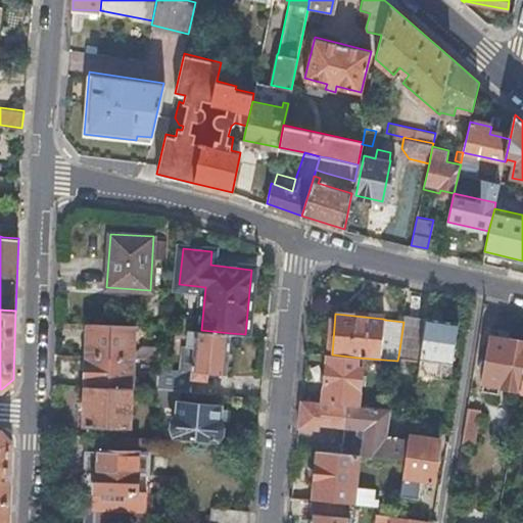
[(398,357),(421,360),(427,318),(405,315),(403,322),(398,357)]
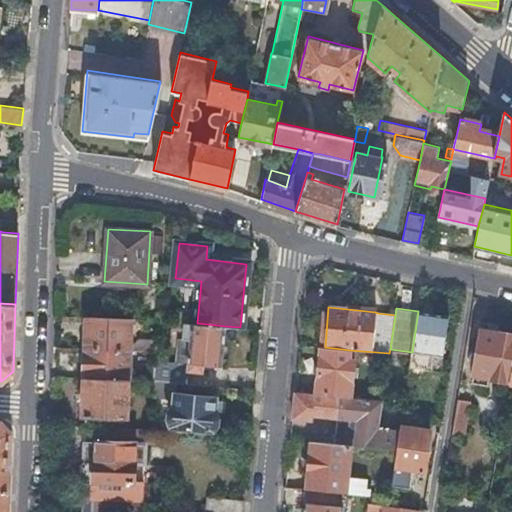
[(441,371),(444,356),(450,316),(418,311),(412,352),(410,366),(441,371)]
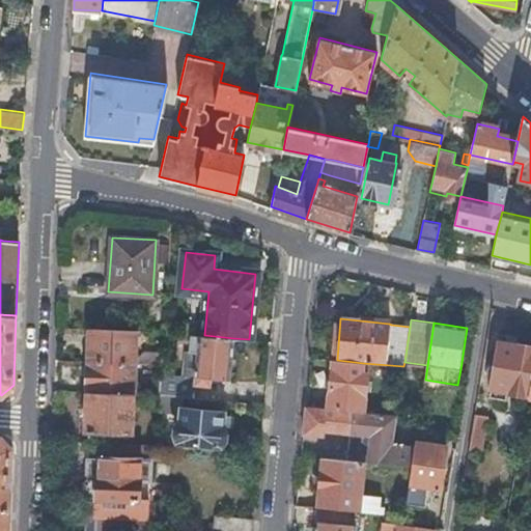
[(90,328),(88,360),(134,363),(136,330),(90,328)]
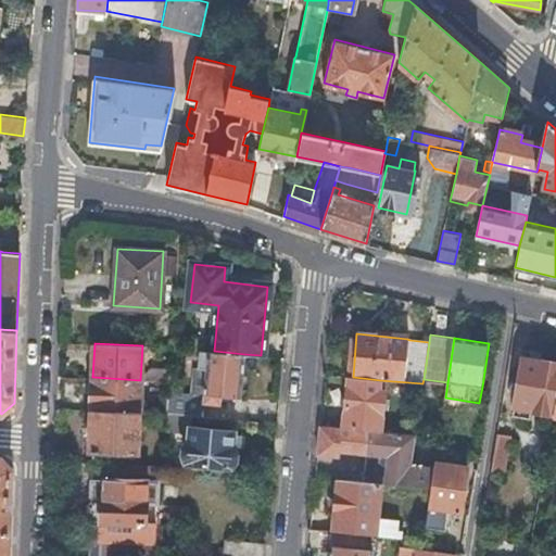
[(166,412),(166,413),(191,415),(203,416),(205,402),(219,402),(220,395),(240,397),(244,354),(214,351),(199,350),(198,367),(198,368),(205,368),(203,394),(191,394),(167,392),(166,412)]
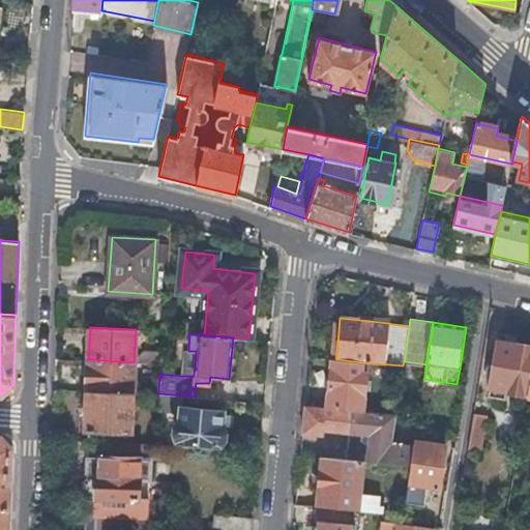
[(529,380),(529,347),(499,342),(490,396),(506,400),(508,391),(528,394),(529,380)]
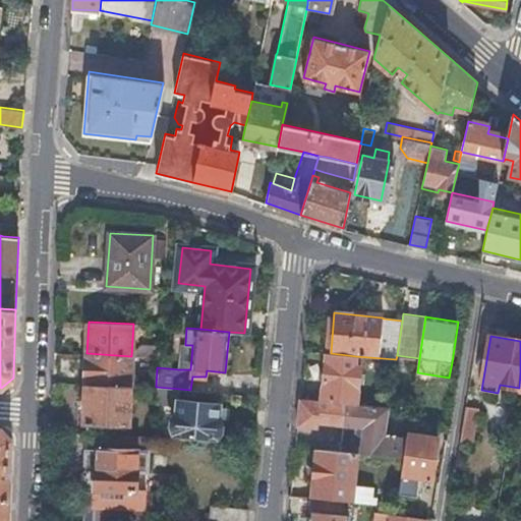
[(181,343),(179,369),(190,369),(192,345),(185,345),(185,344),(181,343)]
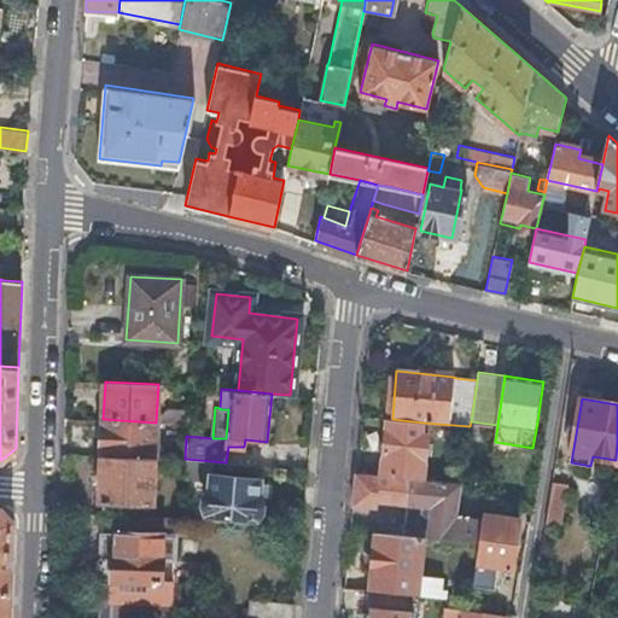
[(101,454),(155,456),(156,423),(103,419),(101,454)]
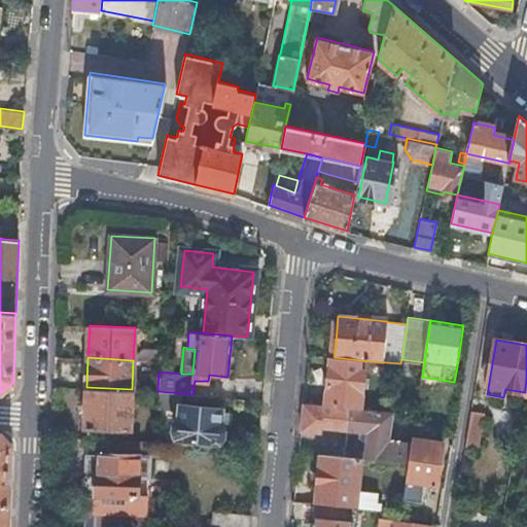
[(335,357),(331,357),(327,406),(349,408),(361,409),(365,367),(360,366),(360,360),(335,357)]
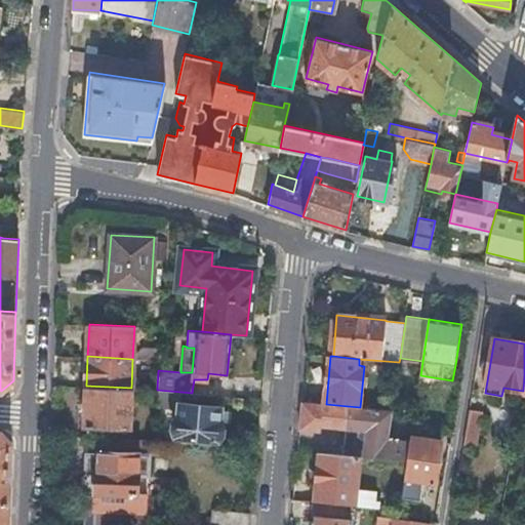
[(138,369),(158,370),(159,360),(139,359),(138,369)]
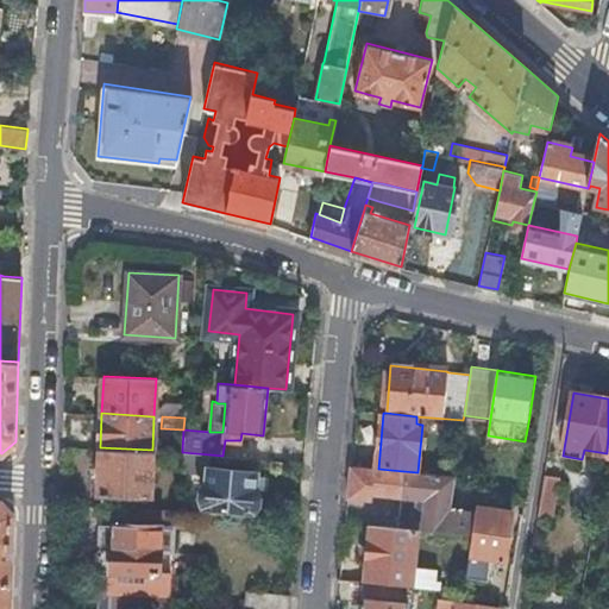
[(100,447),(99,447),(96,493),(150,496),(152,450),(100,447)]
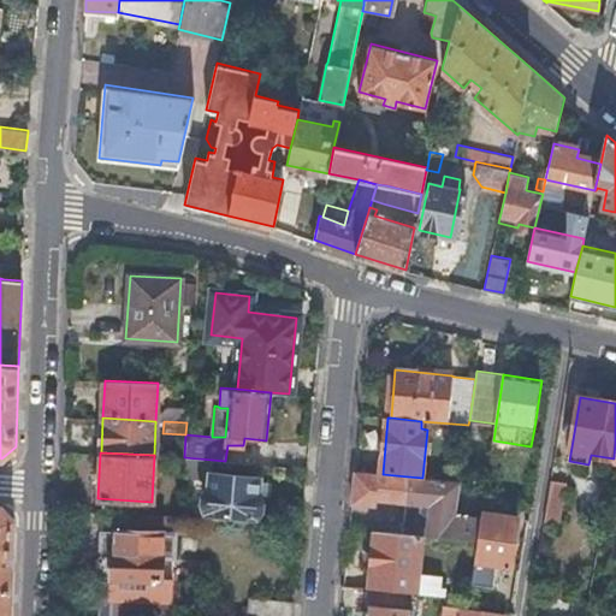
[(184,457),(183,479),(209,480),(211,474),(212,460),(184,457)]
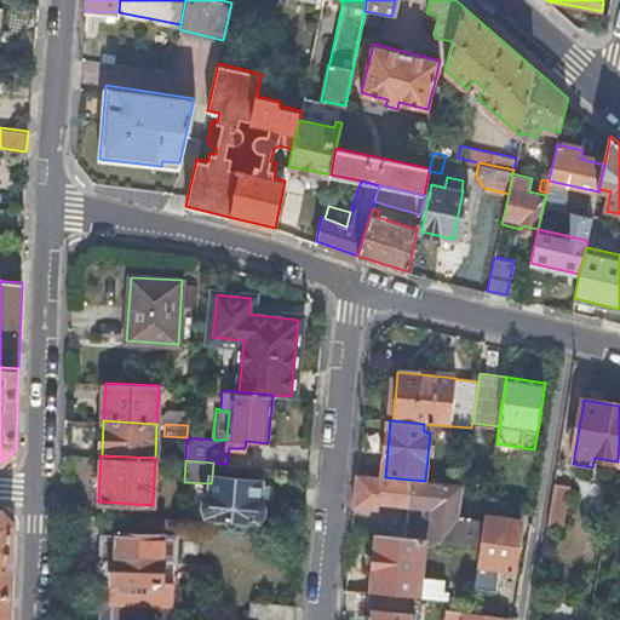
[(385,477),(357,474),(354,507),(379,510),(380,504),(408,506),(411,480),(385,477)]
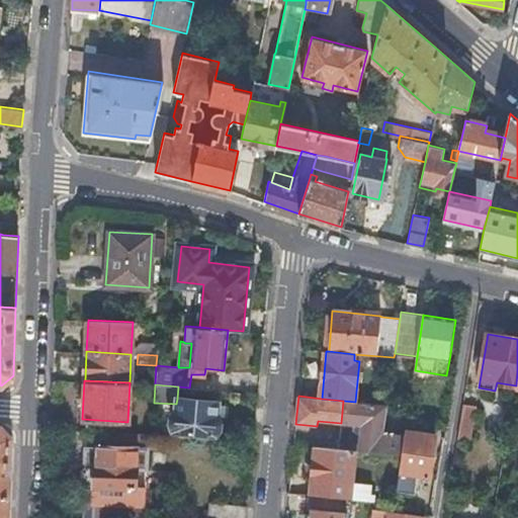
[(177,399),(176,404),(173,431),(216,435),(218,417),(217,417),(218,402),(177,399)]
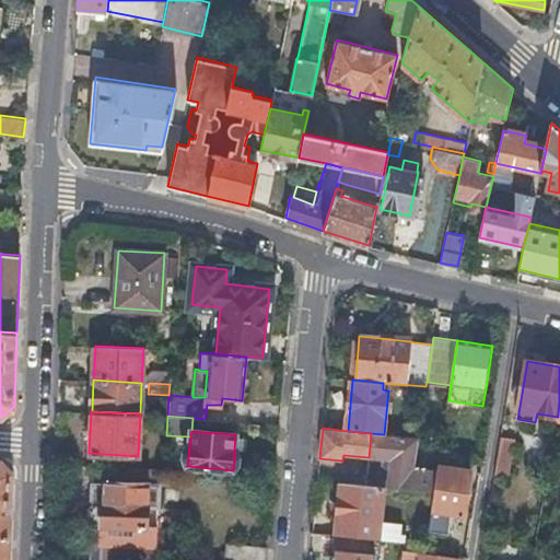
[(387,487),(411,489),(419,438),(384,434),(371,433),(369,457),(389,461),(386,487),(387,487)]
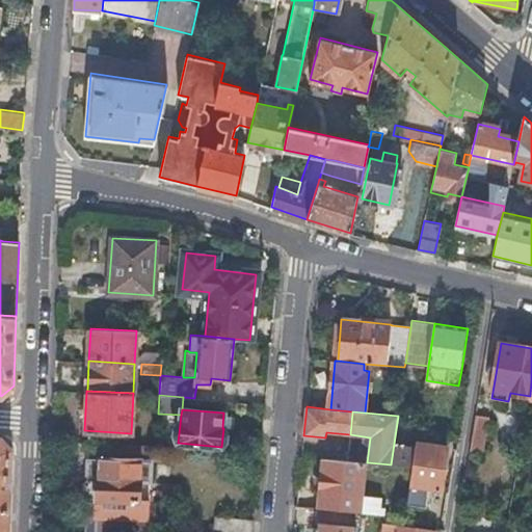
[(484,441),(488,417),(476,415),(472,439),(484,441)]
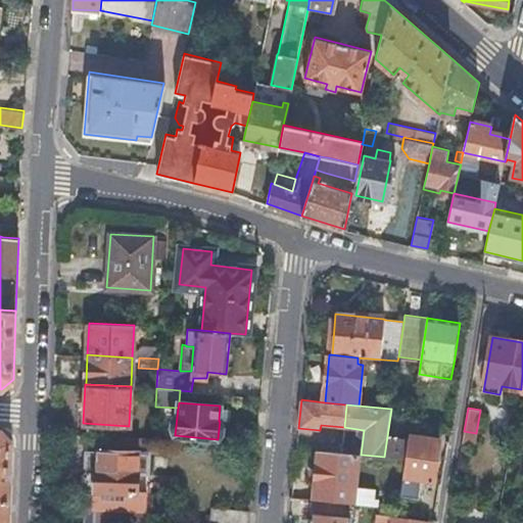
[(0,430),(0,522),(7,522),(10,441),(0,430)]
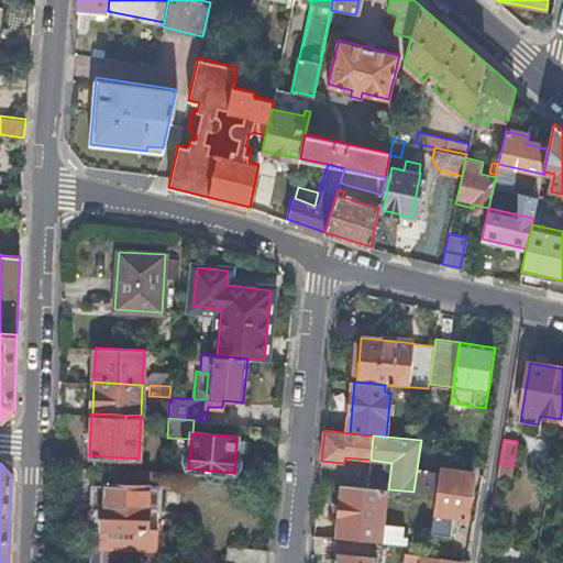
[(473,473),(441,468),(438,494),(434,512),(431,532),(450,536),(453,515),(466,517),(473,473)]
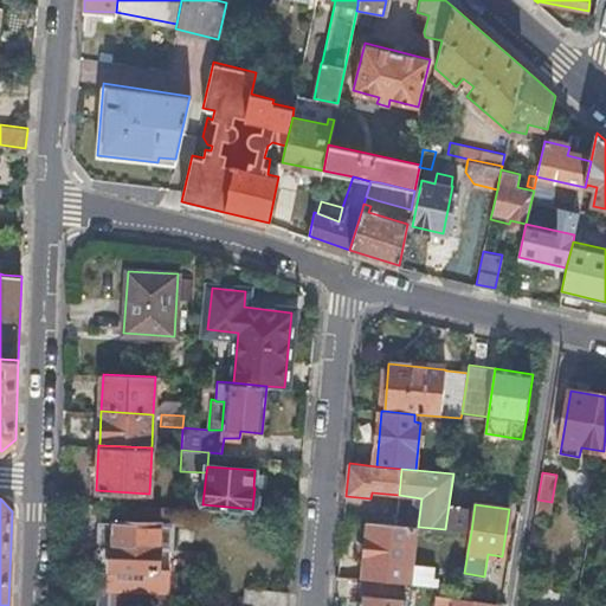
[(108,567),(108,568),(108,586),(95,587),(94,605),(172,605),(172,603),(167,601),(168,571),(158,571),(159,548),(169,549),(171,526),(160,526),(160,523),(113,521),(111,545),(109,545),(98,545),(94,549),(94,561),(97,566),(108,567)]
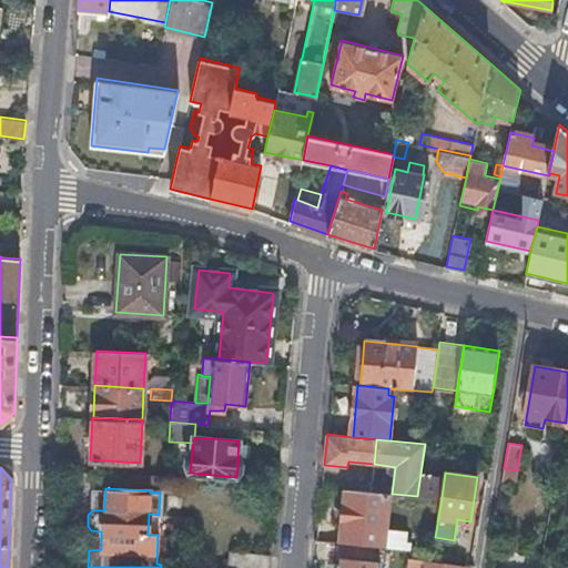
[(385,547),(389,494),(345,489),(341,541),(383,546),(385,547)]
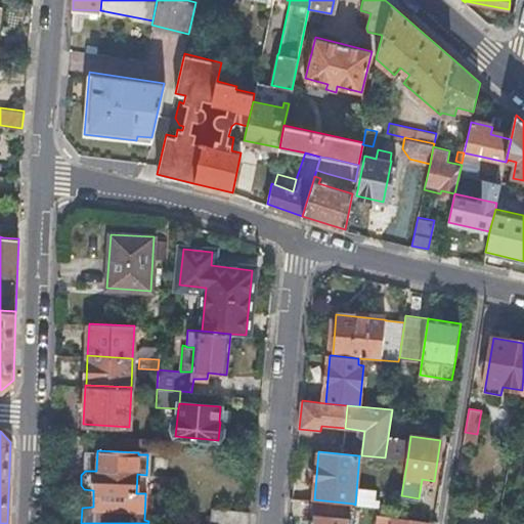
[(350,523),(353,504),(314,499),(311,523),(350,523)]
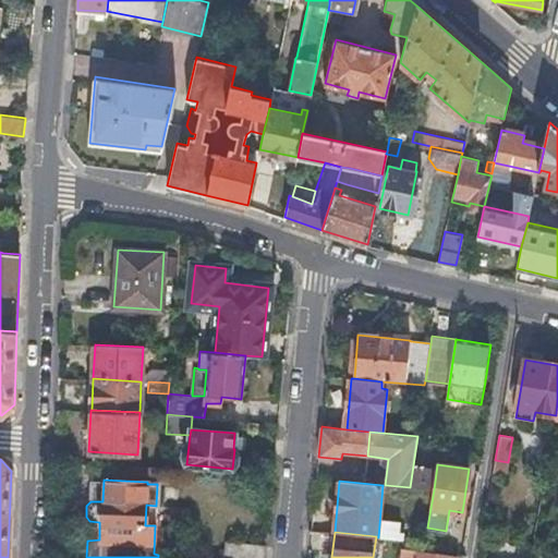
[(235,557),(264,557),(266,546),(238,543),(235,557)]
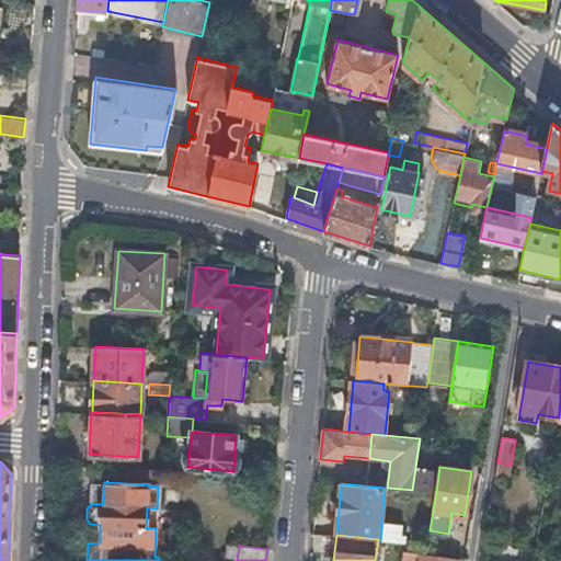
[(401,560),(420,560),(421,553),(416,552),(403,550),(401,560)]
